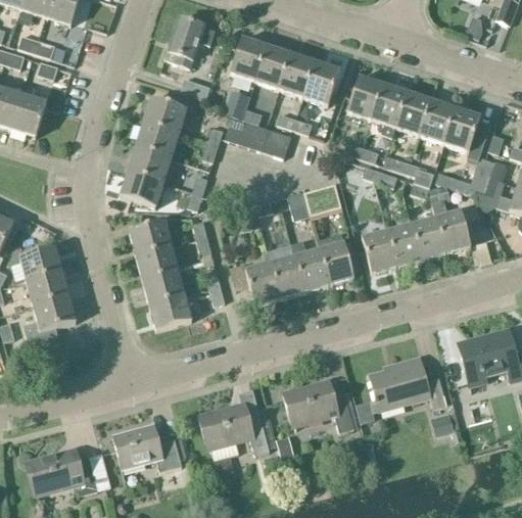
[(0,0),(0,3),(20,10),(24,0),(0,0)]
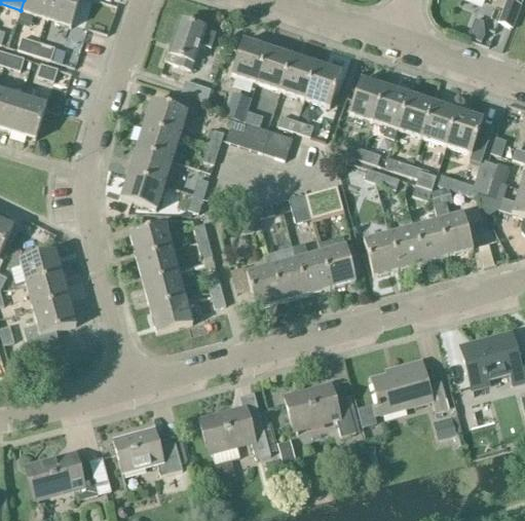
[(24,0),(21,10),(46,19),(51,0),(24,0)]
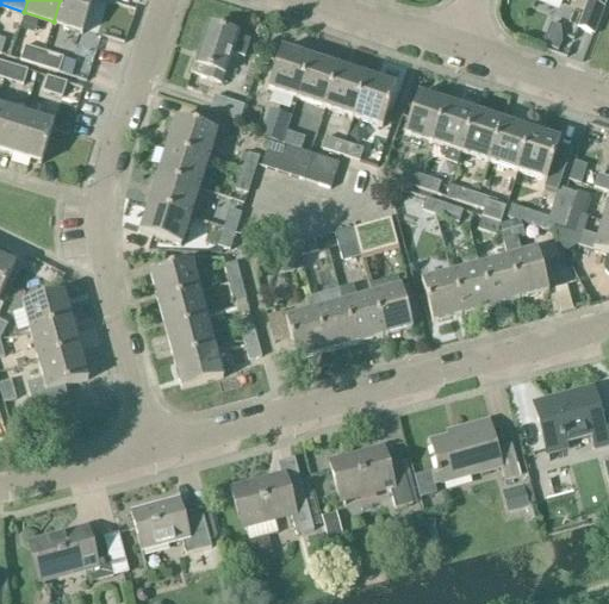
[(60,0),(54,22),(82,31),(92,0),(60,0)]
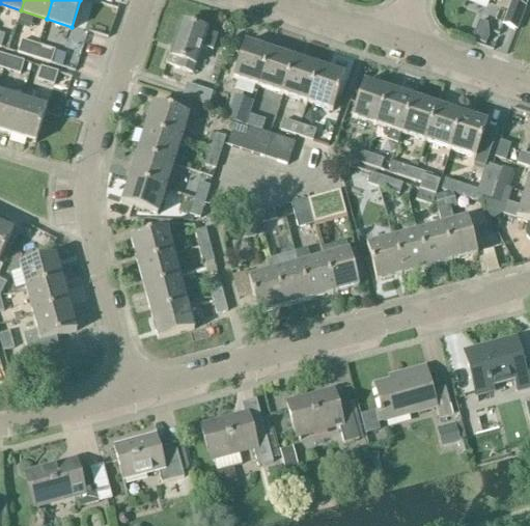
[(227,0),(227,5),(253,11),(256,0),(227,0)]
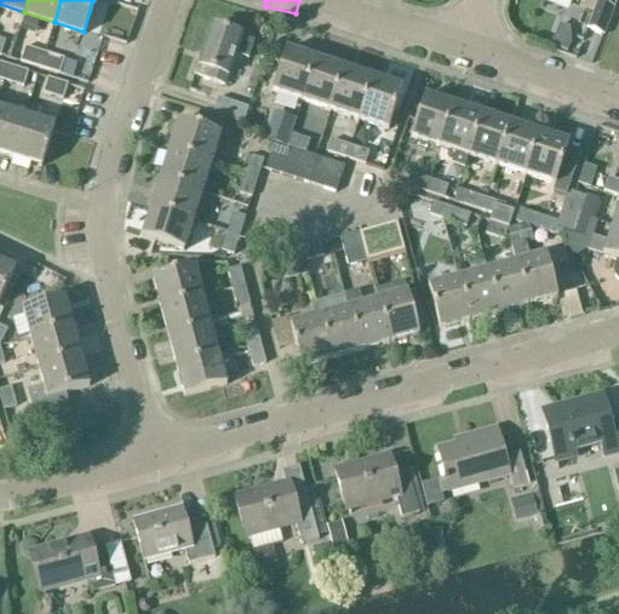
[(615,3),(608,0),(596,0),(586,27),(606,33),(615,3)]
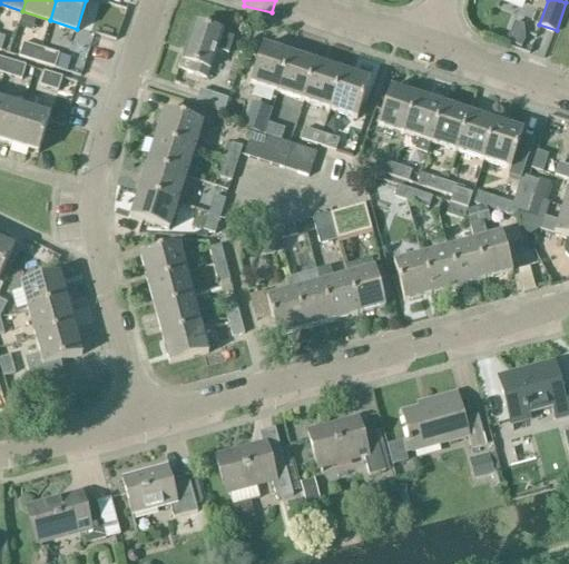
[(223,29),(196,20),(186,51),(184,51),(179,66),(206,75),(209,68),(216,47),(228,51),(234,35),(222,30),(223,29)]
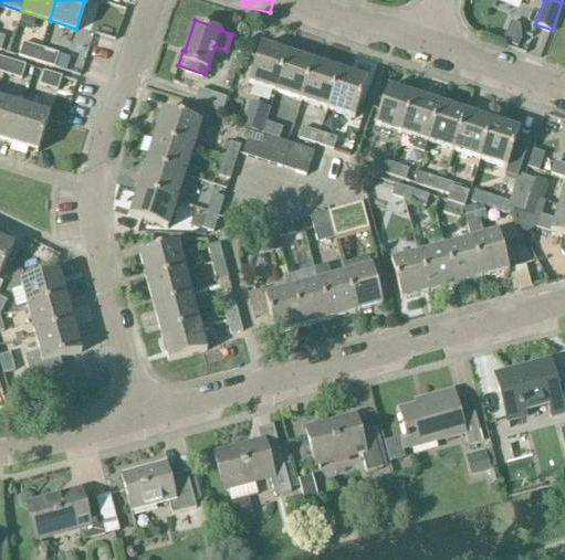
[(19,53),(37,59),(41,44),(22,39),(19,53)]
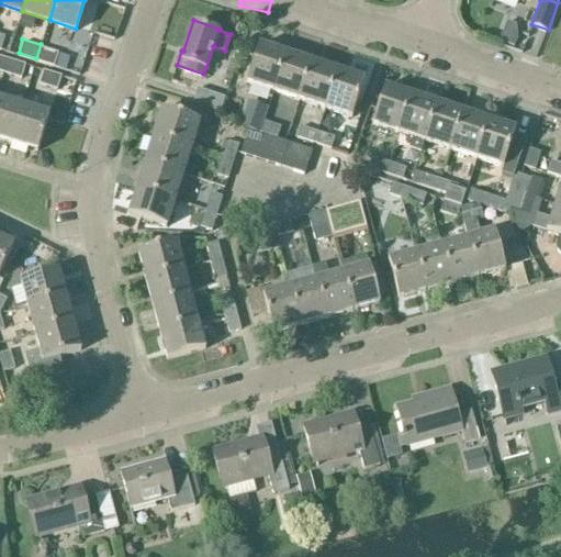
[(247,80),(275,89),(287,51),(260,42),(247,80)]
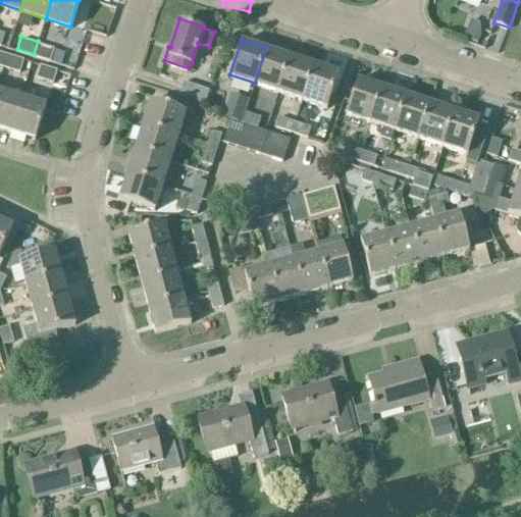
[(38,41),(34,54),(50,59),(54,46),(38,41)]
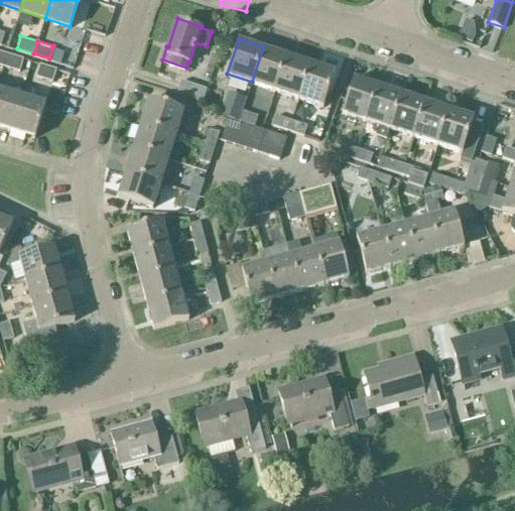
[(276,90),(287,54),(263,46),(252,82),(276,90)]
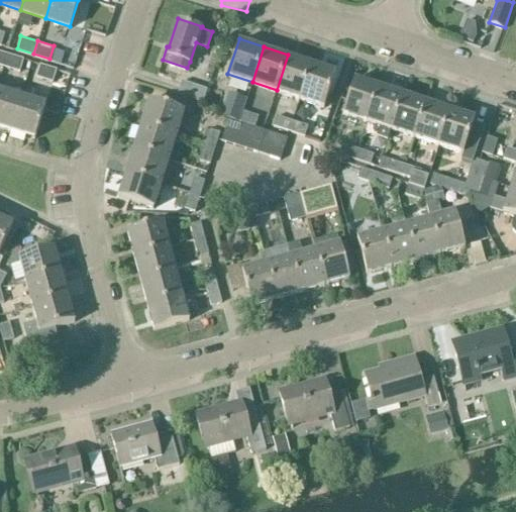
[(7,52),(4,65),(20,70),(24,57),(7,52)]
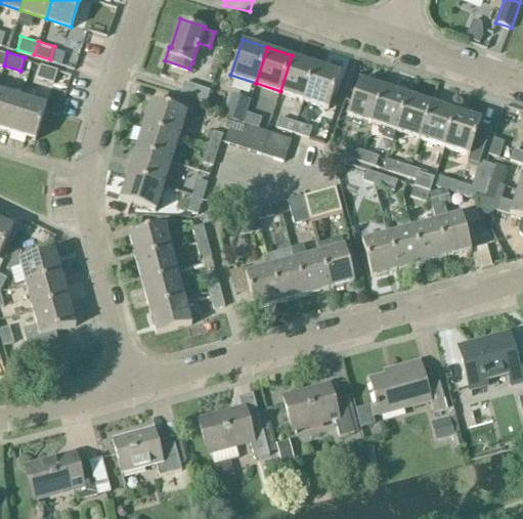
[(280,91),(304,98),(315,63),(292,55),(280,91)]
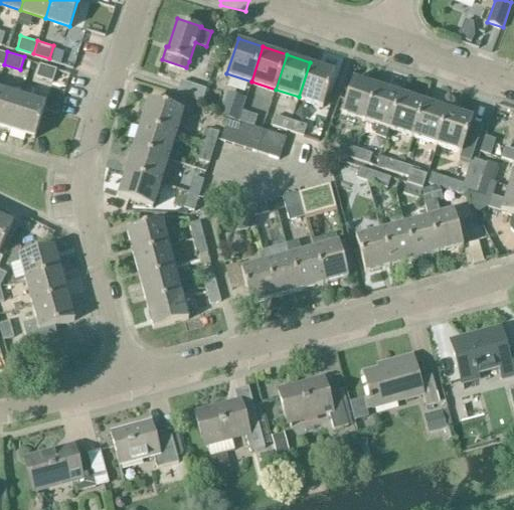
[(56,66),(40,61),(36,74),(52,79),(56,66)]
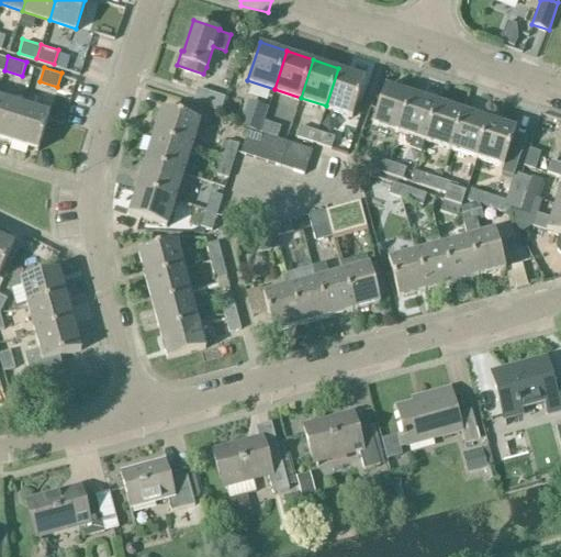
[(338,68),(326,106),(352,114),(365,77),(338,68)]
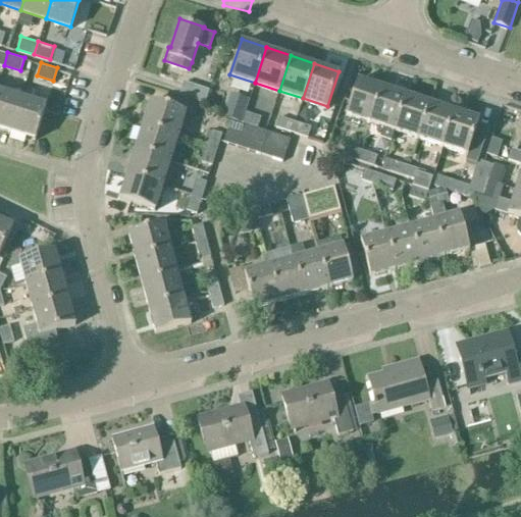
[(347,112),(371,120),(382,86),(358,78),(347,112)]
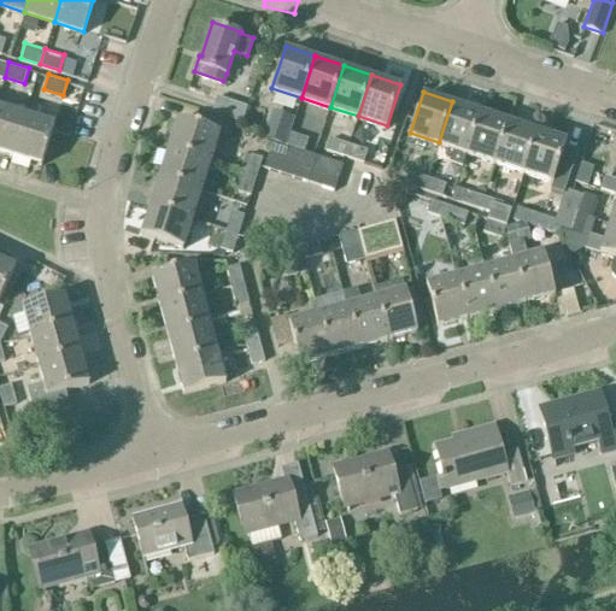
[(247,103),(217,93),(212,109),(242,118),(247,103)]
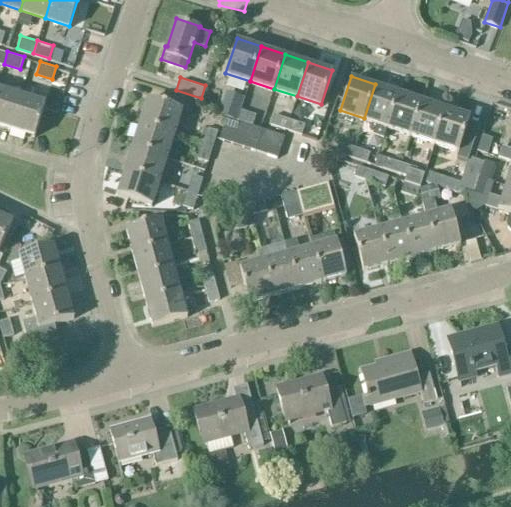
[(364,118),(388,126),(399,92),(375,84),(364,118)]
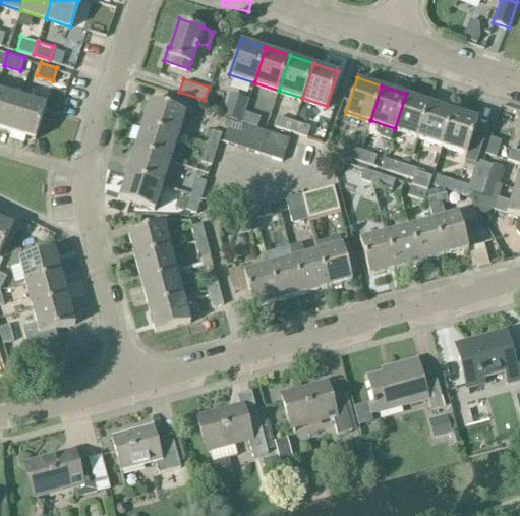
[(0,125),(10,129),(21,96),(0,89),(0,125)]
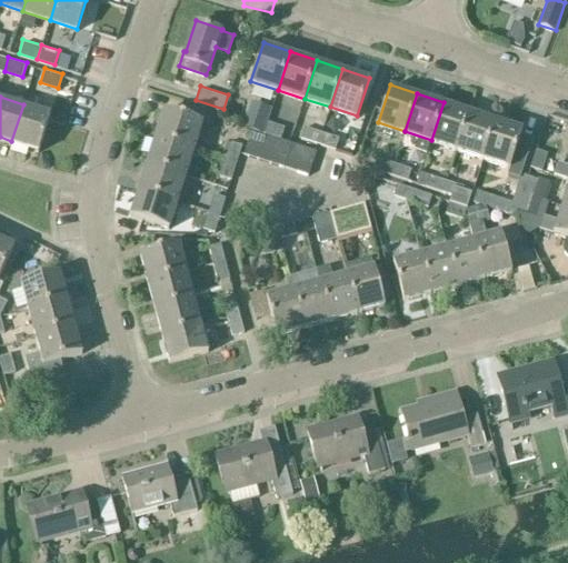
[(457,149),(469,111),(444,102),(431,140),(457,149)]
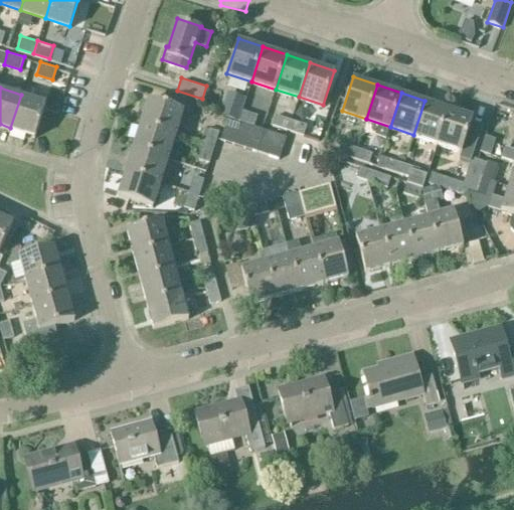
[(45,103),(21,95),(10,128),(35,136),(45,103)]
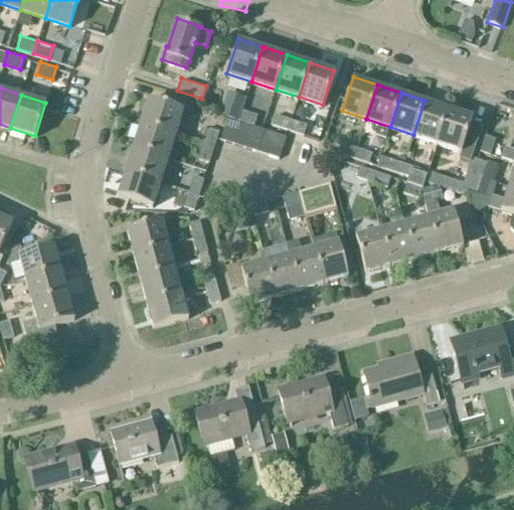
[(149,98),(141,123),(175,133),(183,109),(149,98)]
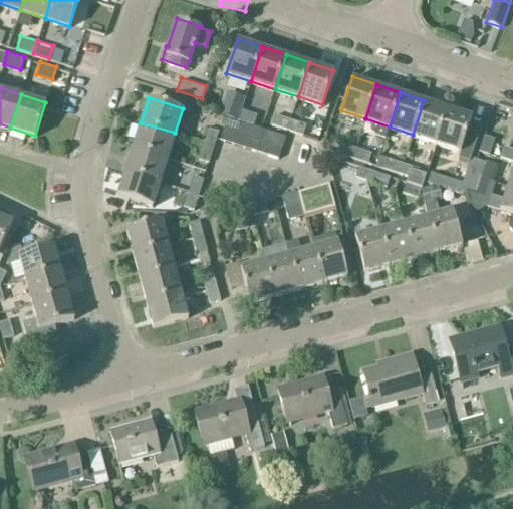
[(413,135),(437,142),(448,107),(424,100),(413,135)]
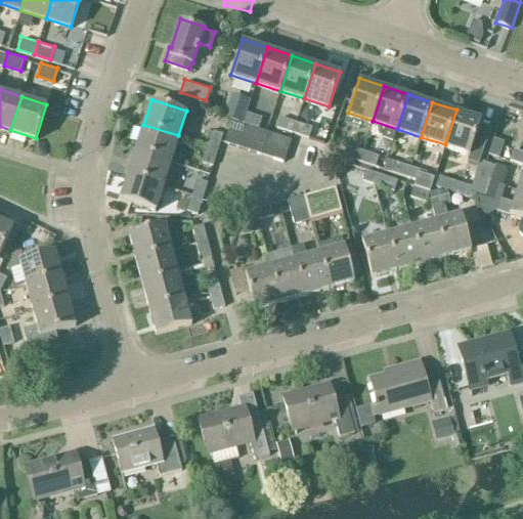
[(244,120),(247,110),(232,104),(228,115),(244,120)]
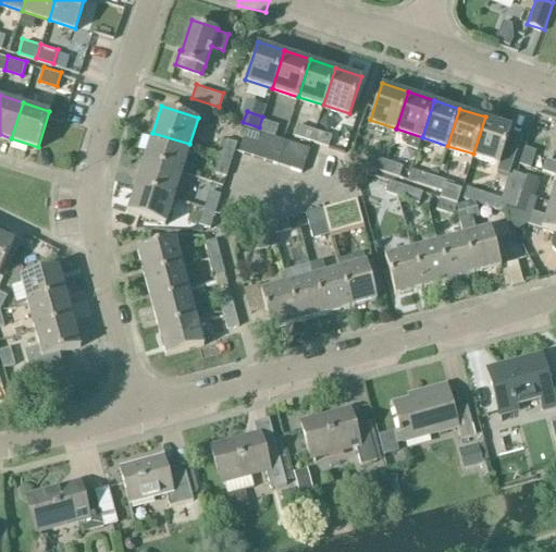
[(262,117),(259,127),(274,133),(279,122),(262,117)]
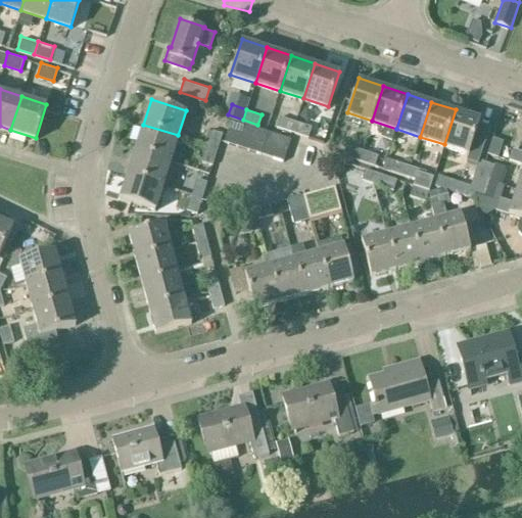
[(456,109),(444,144),(469,152),(471,145),(480,118),(456,109)]
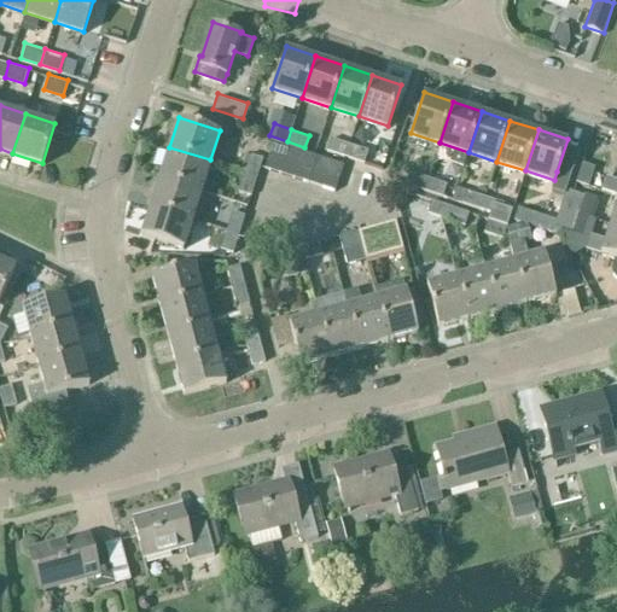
[(345,153),(350,141),(331,135),(327,147),(345,153)]
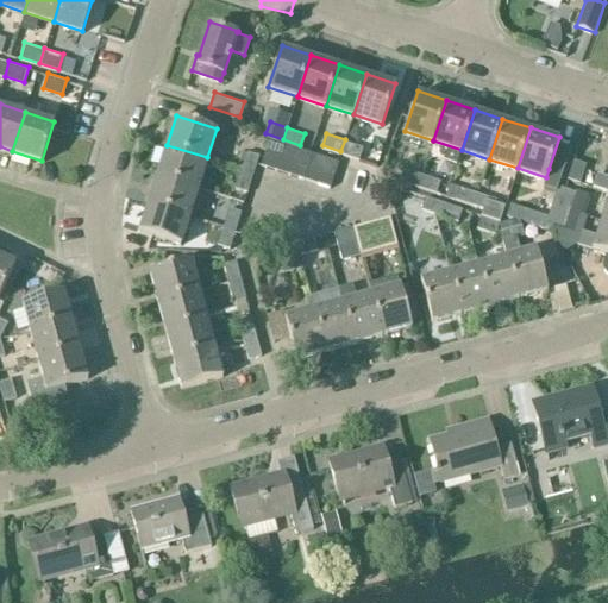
[(276,168),(284,142),(270,137),(262,163),(276,168)]
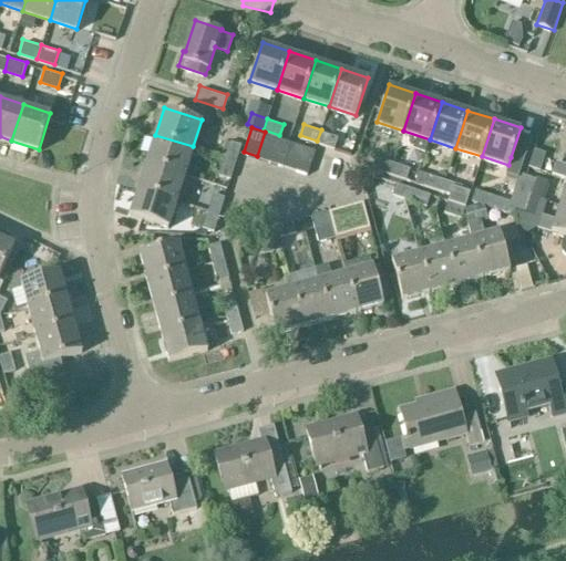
[(321,130),(317,141),(335,146),(338,135),(321,130)]
